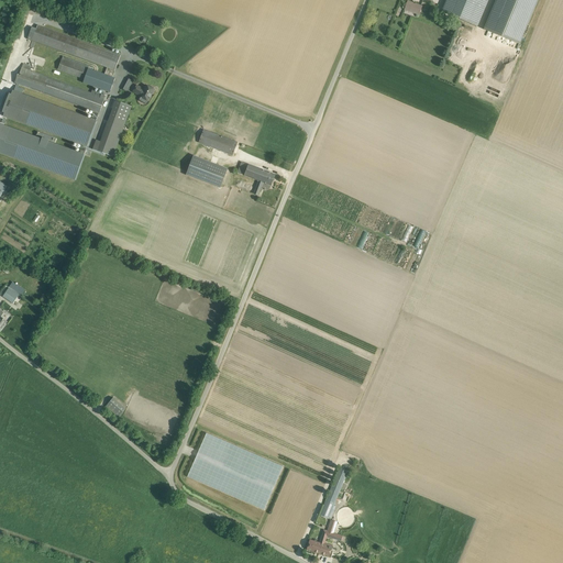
[(445,0),(441,12),(477,26),(488,0),(445,0)]
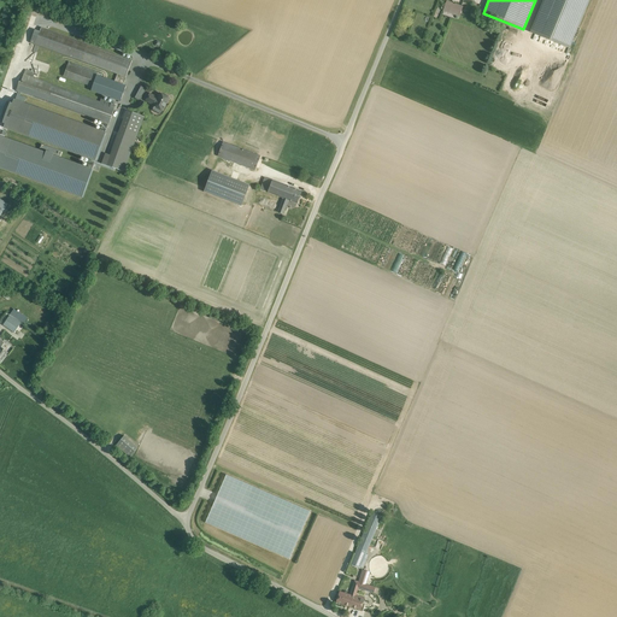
[(589,0),(542,0),(530,33),(570,48),(589,0)]
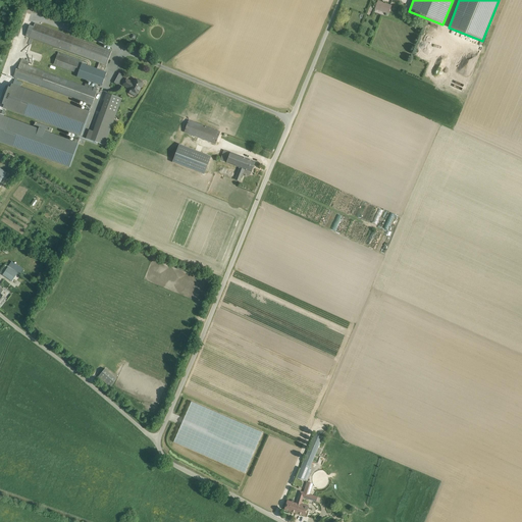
[(390,5),(378,1),(375,9),(387,14),(388,11),(390,5)]
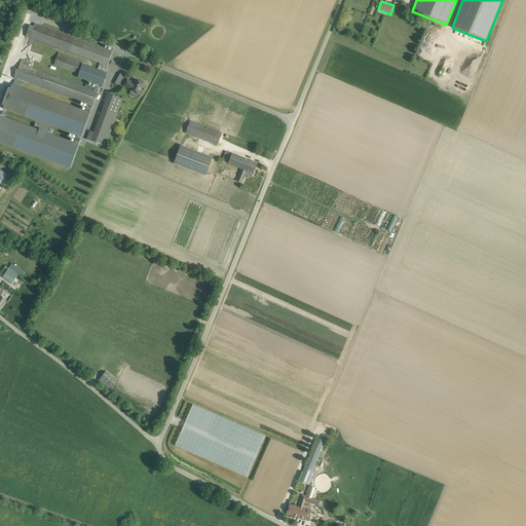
[(105,72),(113,51),(35,24),(34,27),(30,25),(26,37),(100,64),(98,69),(105,72)]
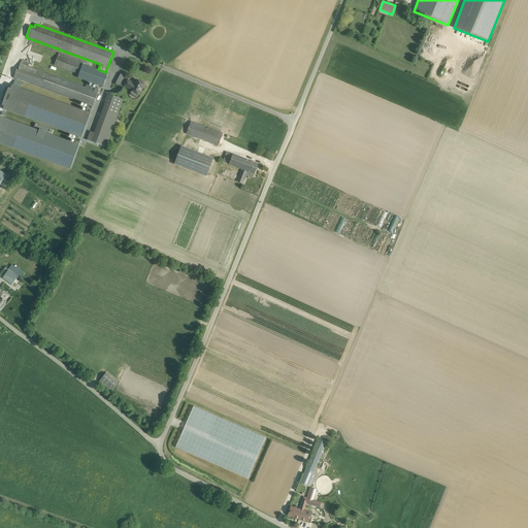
[(83,64),(58,56),(55,66),(106,84),(109,76),(81,66),(83,64)]
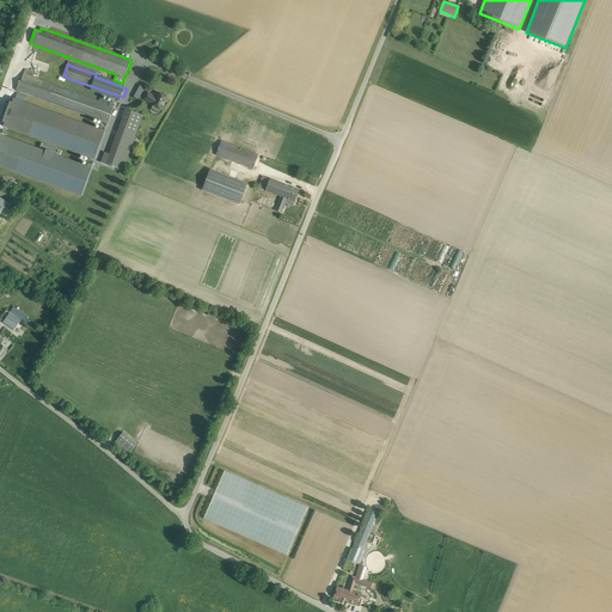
[(16,91),(103,122),(108,124),(115,104),(110,102),(110,103),(104,101),(105,99),(101,98),(99,101),(34,77),(35,72),(25,68),(22,80),(19,80),(16,91)]
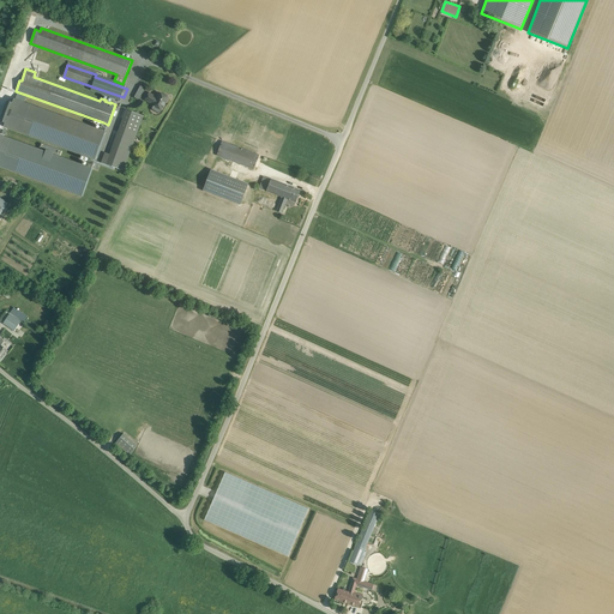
[(139,100),(144,88),(139,85),(134,97),(139,100)]
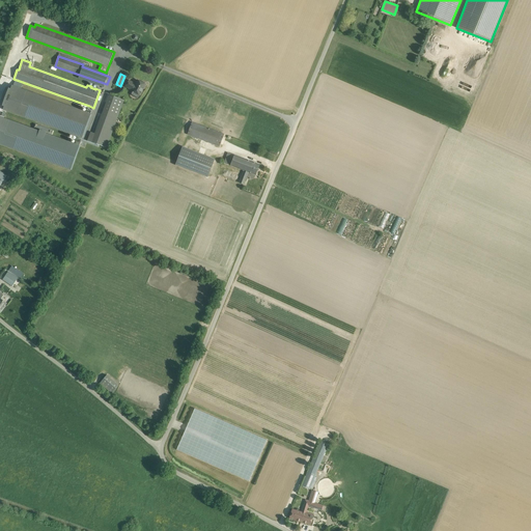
[(140,95),(146,85),(145,84),(145,83),(143,82),(141,82),(137,80),(135,84),(133,83),(134,83),(129,80),(126,87),(132,90),(132,91),(140,95)]
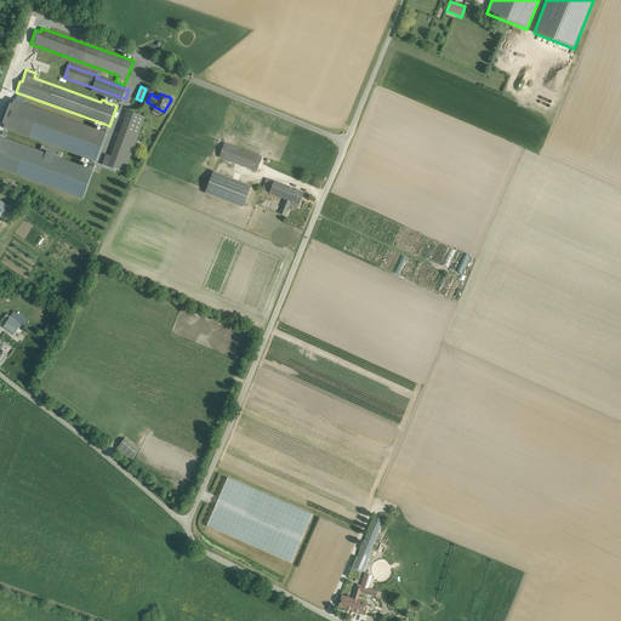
[(109,126),(104,124),(101,134),(15,102),(4,130),(90,161),(96,164),(109,126)]
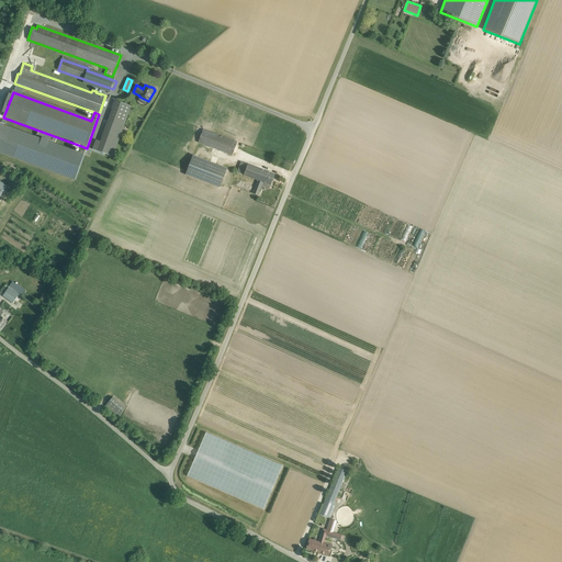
[(131,107),(115,100),(100,141),(96,139),(92,149),(112,156),(131,107)]
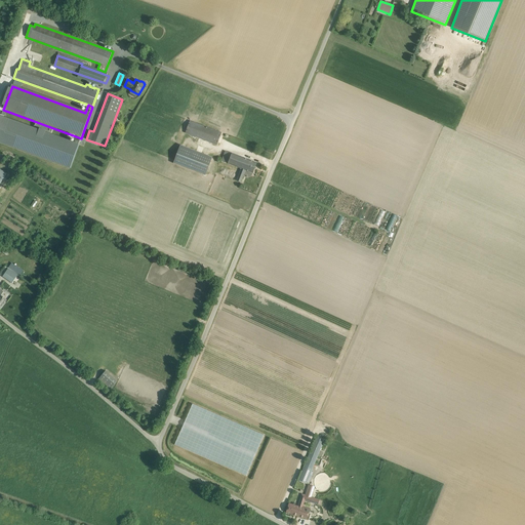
[(81,138),(76,136),(74,143),(0,115),(0,142),(70,168),(78,145),(79,145),(81,138)]
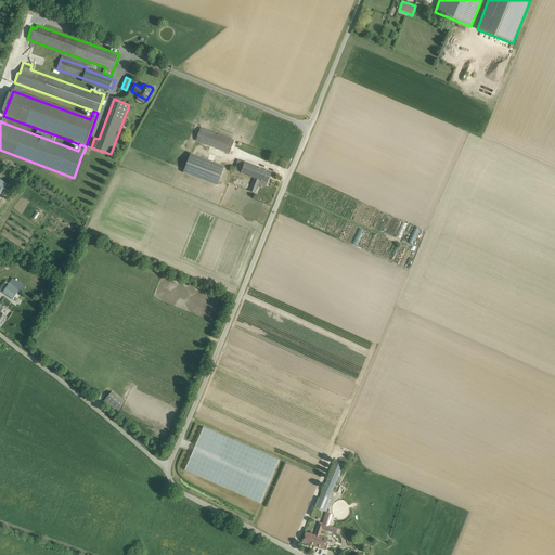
[(234,141),(201,128),(196,140),(229,153),(234,141)]
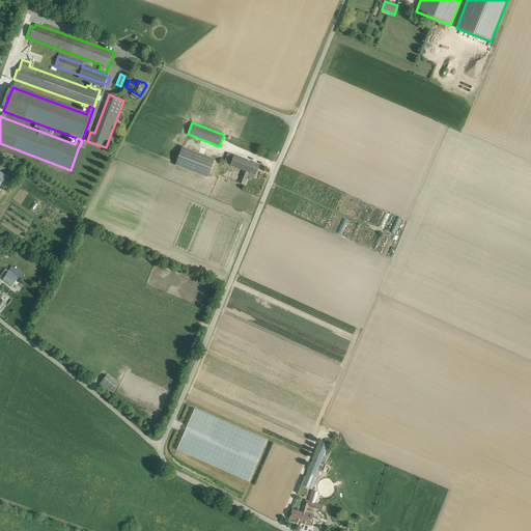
[(175,165),(207,177),(215,159),(183,146),(175,165)]
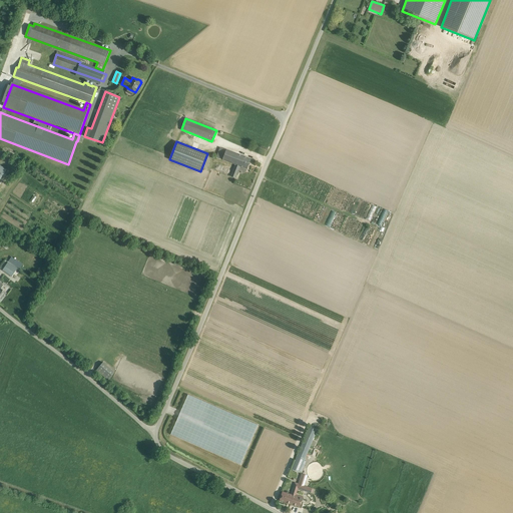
[(219,147),(219,148),(217,154),(216,157),(235,164),(231,176),(235,178),(239,166),(247,169),(250,159),(219,147)]
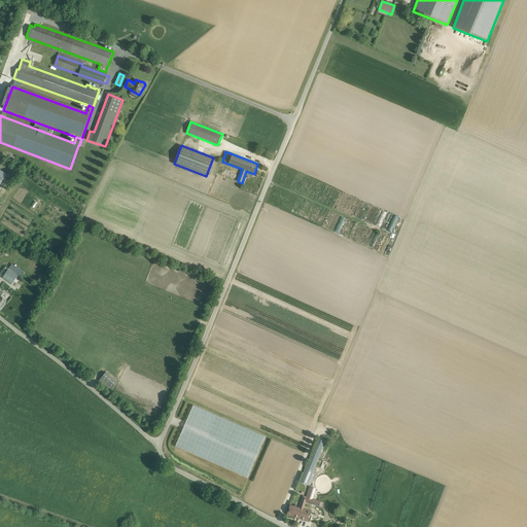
[(387,230),(391,232),(398,217),(394,215),(387,230)]
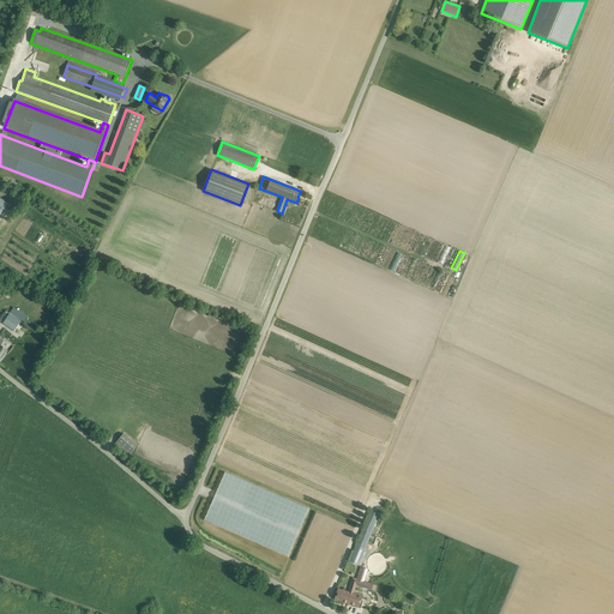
[(14,307),(11,312),(24,321),(28,317),(14,307)]
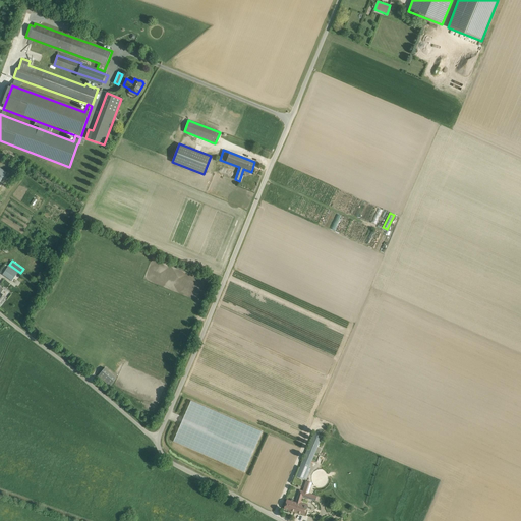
[(12,281),(18,272),(12,268),(6,277),(12,281)]
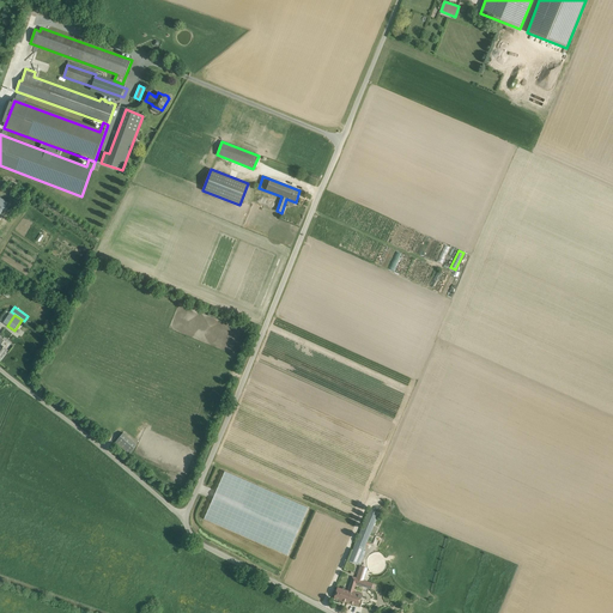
[(137,444),(123,434),(115,442),(129,454),(137,444)]
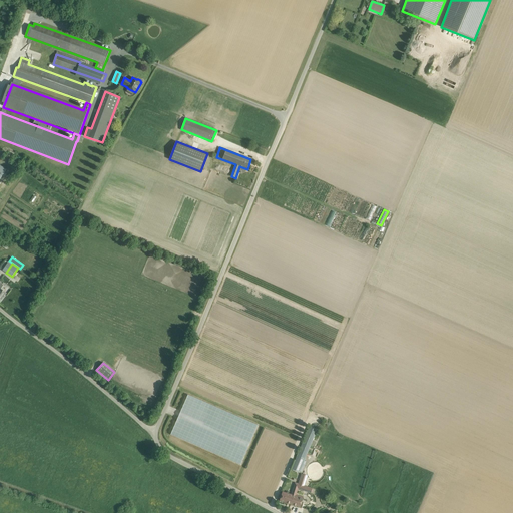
[(170,435),(240,466),(259,426),(188,396),(170,435)]
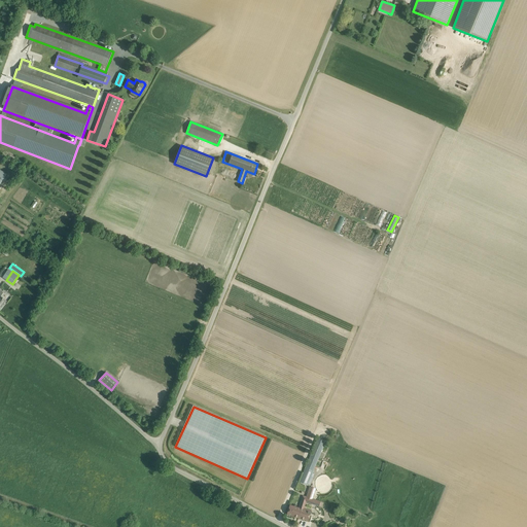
[(318,437),(300,482),(308,485),(310,486),(314,475),(312,473),(326,441),(323,440),(318,437)]
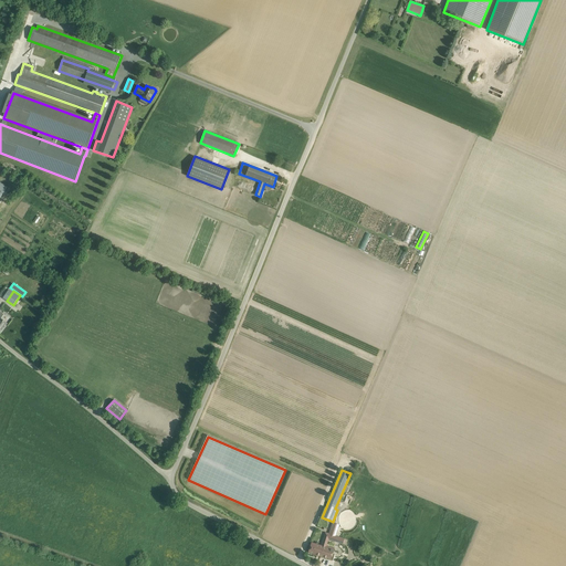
[(322,546),(321,546),(324,547),(321,556),(322,556),(323,556),(323,557),(332,559),(334,549),(326,547),(328,540),(334,541),(335,536),(334,536),(338,524),(333,523),(329,534),(325,534),(322,546)]
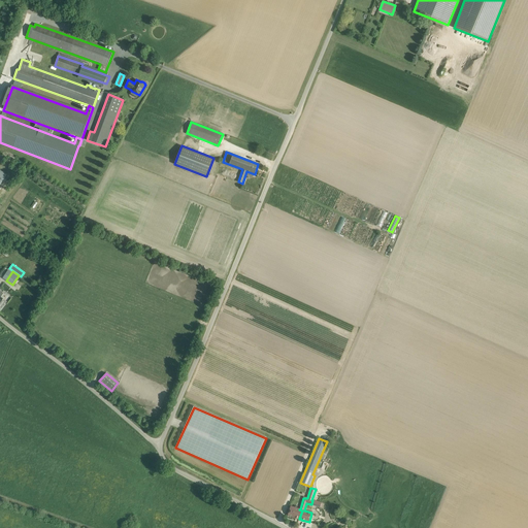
[(298,519),(299,519),(302,510),(299,509),(290,507),(288,515),(296,518),(298,518),(298,519)]
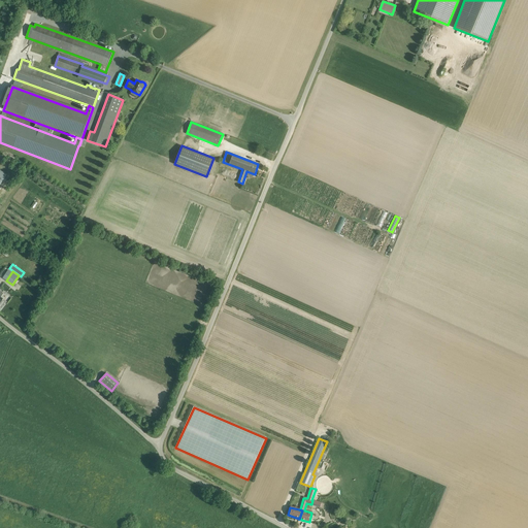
All buildings are outlined.
